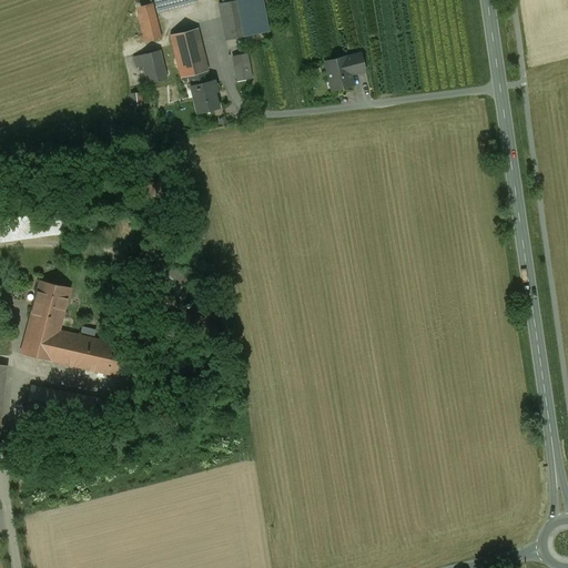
[(154,0),(158,12),(195,2),(194,0),(154,0)]
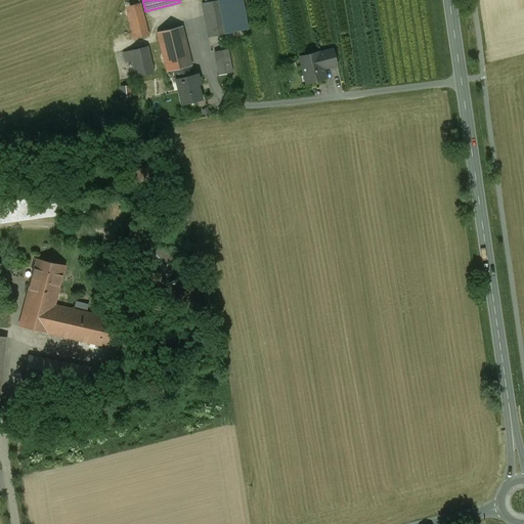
[(216,0),(206,2),(203,3),(209,37),(229,33),(222,0),(216,0)]
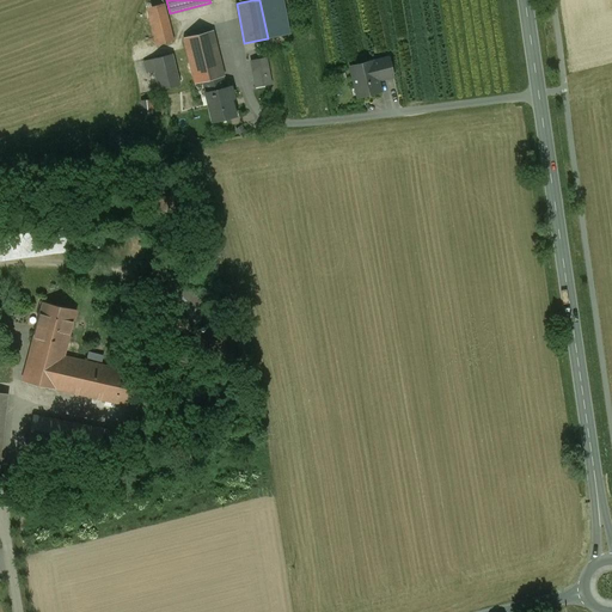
[(282,0),(259,0),(268,38),(289,35),(282,0)]
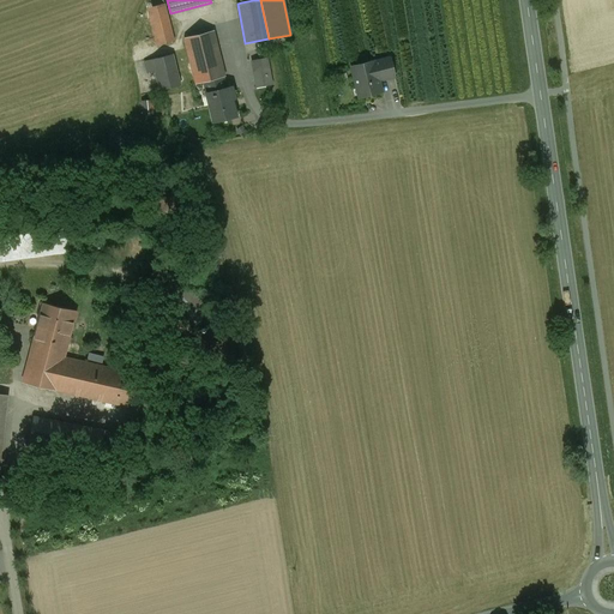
[(175,41),(166,4),(148,7),(157,46),(175,41)]
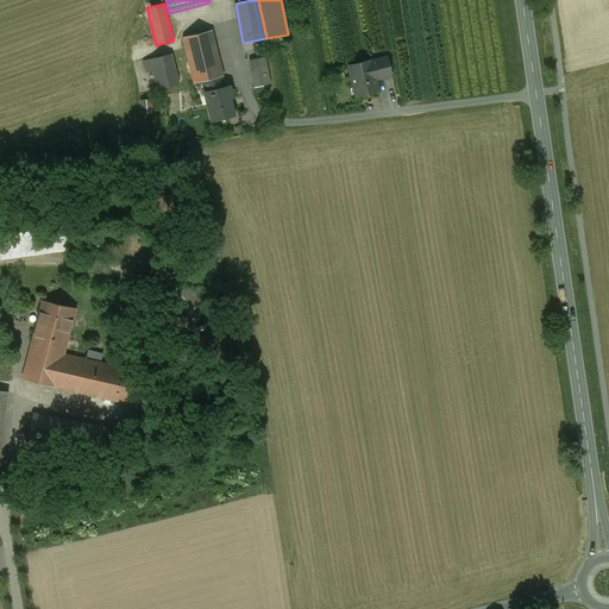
[(213,31),(183,38),(194,83),(202,81),(221,76),(224,76),(213,31)]
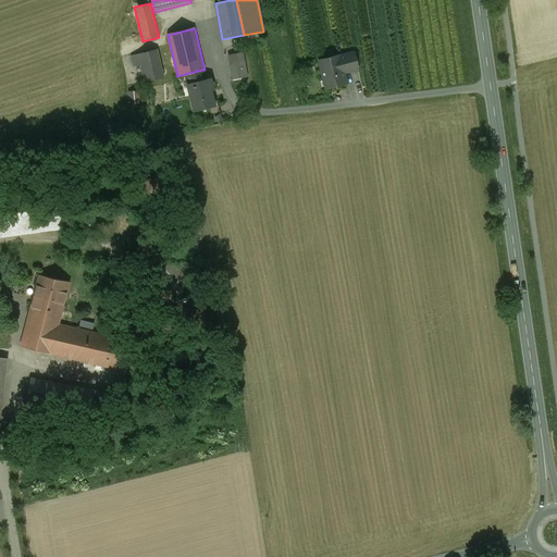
[(157,49),(131,56),(134,66),(141,64),(146,83),(164,77),(157,49)]
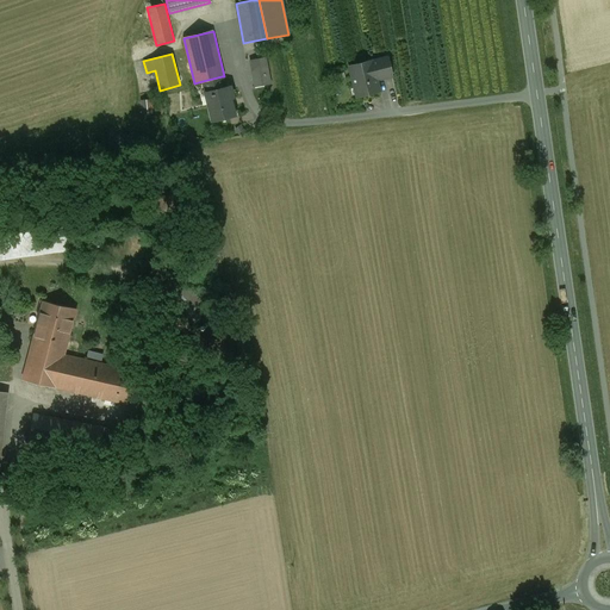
[(266,57),(249,61),(255,87),(272,83),(266,57)]
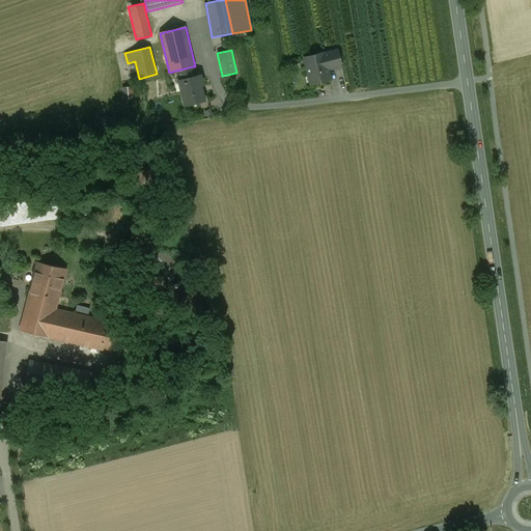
[(337,51),(328,53),(331,65),(328,70),(341,66),(337,51)]
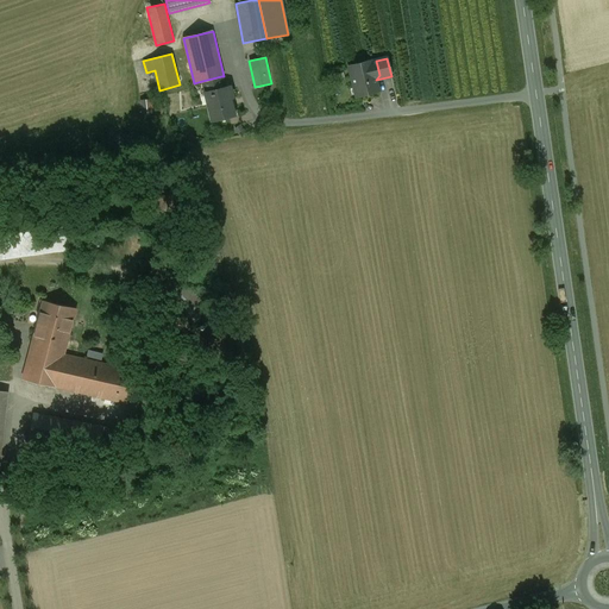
[(372,61),(349,67),(356,96),(380,90),(376,80),(380,75),(376,61),(372,61)]
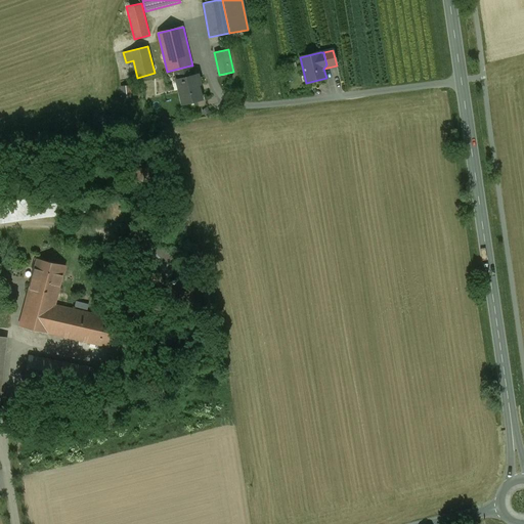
[(192,76),(190,66),(174,70),(182,103),(202,99),(198,84),(200,84),(198,75),(192,76)]
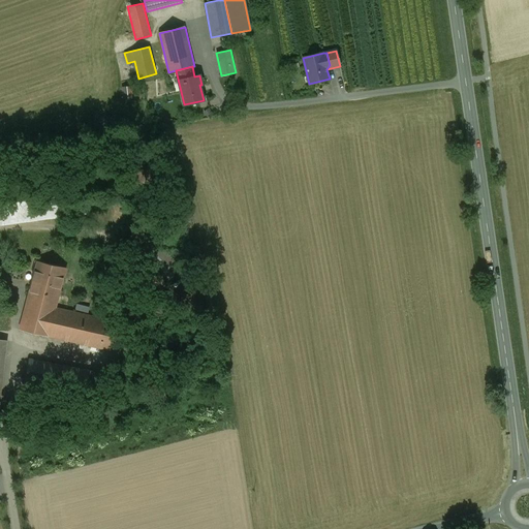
[(131,86),(123,87),(124,99),(132,98),(131,86)]
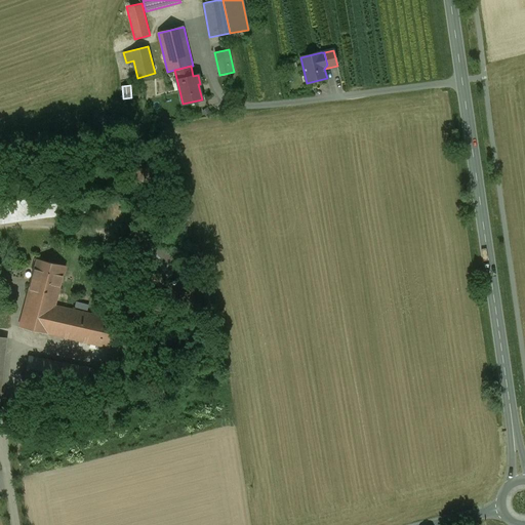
[(65,266),(38,259),(27,299),(54,306),(65,266)]
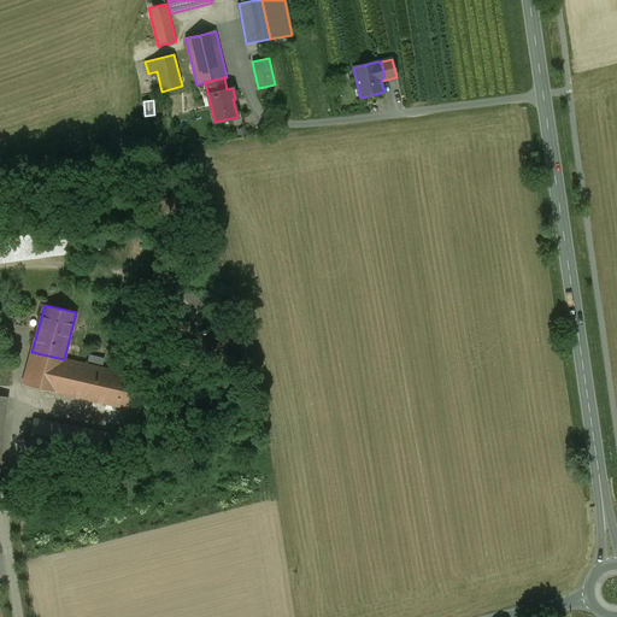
[(156,316),(134,311),(133,321),(153,325),(156,316)]
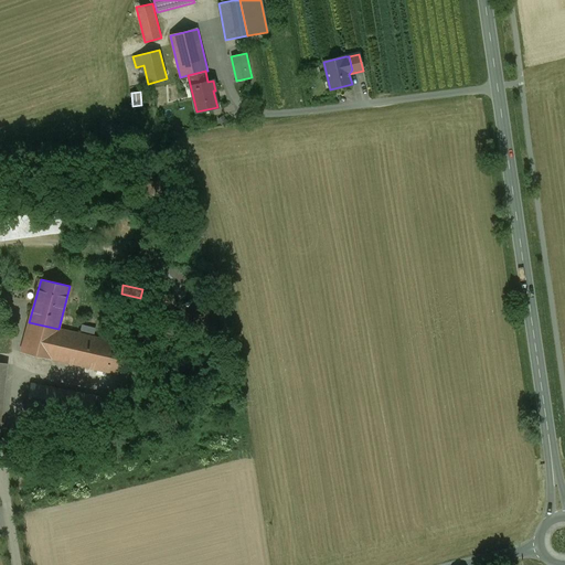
[(59,329),(29,322),(21,352),(120,375),(127,344),(59,329)]
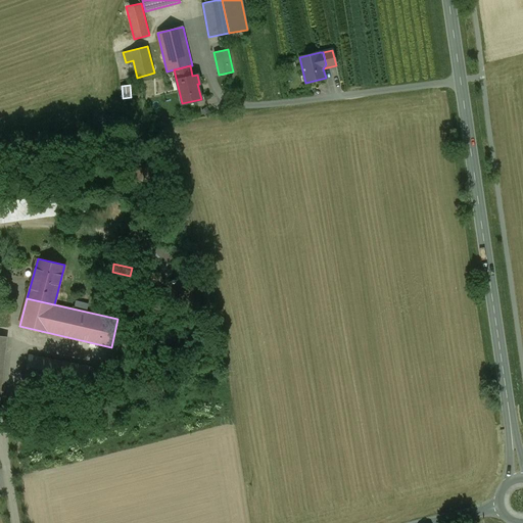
[(104,370),(29,354),(25,377),(100,392),(104,370)]
